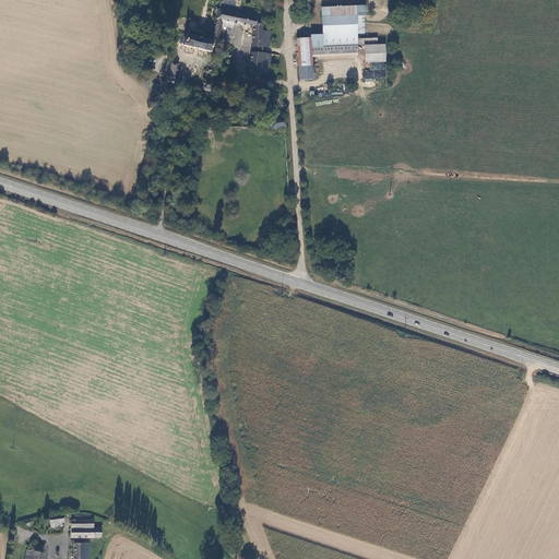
[(313,37),(309,37),(309,62),(311,62),(311,64),(314,64),(314,54),(359,54),(359,35),(367,35),(367,18),(368,18),(368,7),(324,8),(325,34),(313,34),(313,37)]
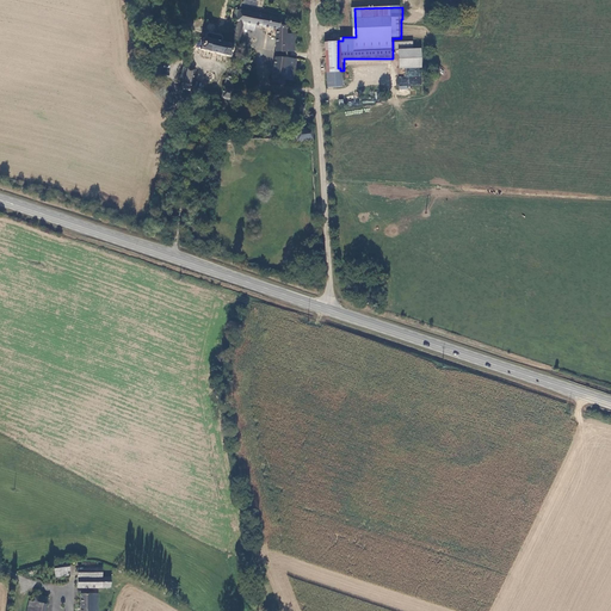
[(288,51),(296,50),(295,32),(287,34),(285,25),(281,24),(282,18),(275,17),(276,12),(263,10),(261,14),(240,8),(236,22),(254,25),(276,30),(276,51),(288,53),(288,51)]
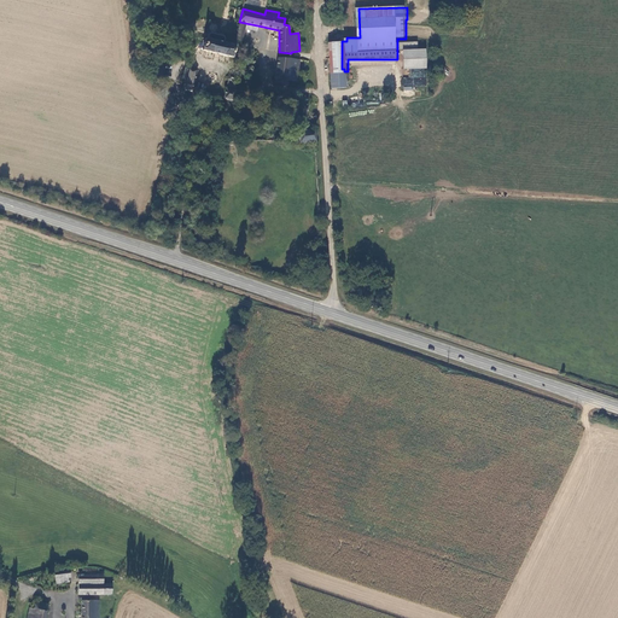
[(256,31),(257,25),(239,22),(239,24),(245,25),(244,29),(256,31)]
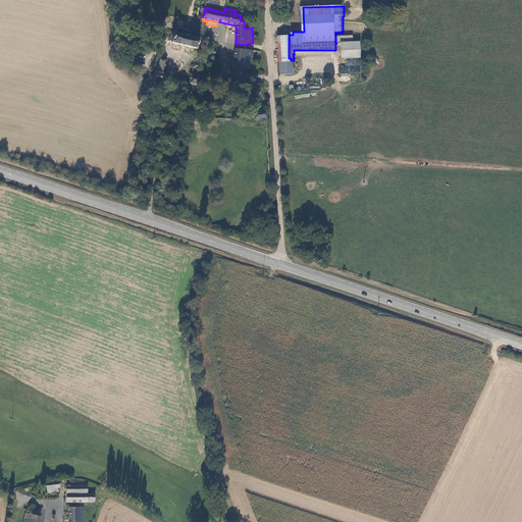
[(170,44),(196,50),(199,38),(189,36),(174,33),(173,32),(171,37),(170,44)]
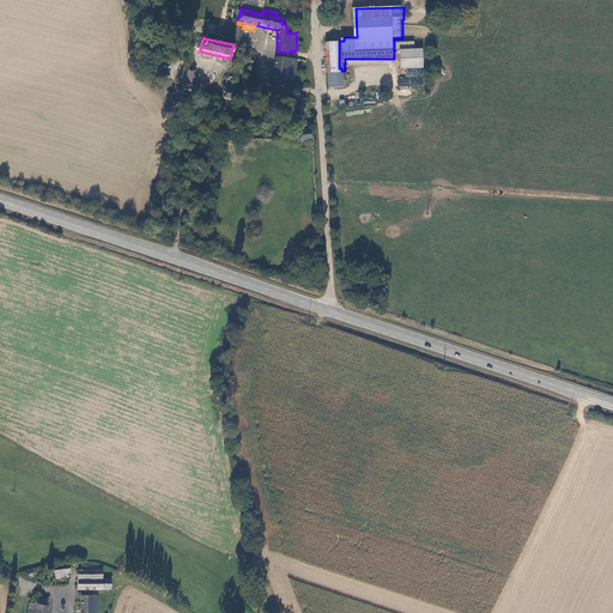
[(331,72),(341,71),(341,68),(339,68),(339,41),(329,41),(331,72)]
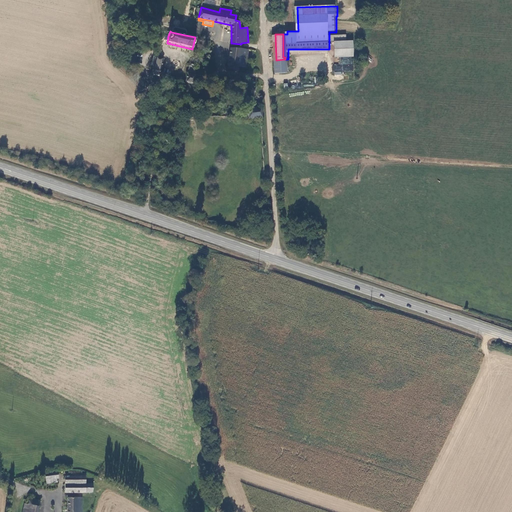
[(354,41),(334,42),(335,58),(354,57),(354,41)]
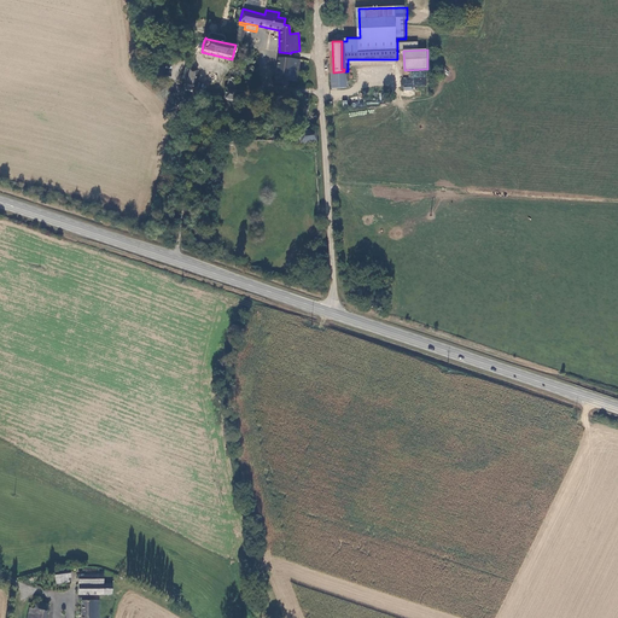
[(287,80),(296,81),(299,59),(278,58),(274,82),(287,85),(287,80)]
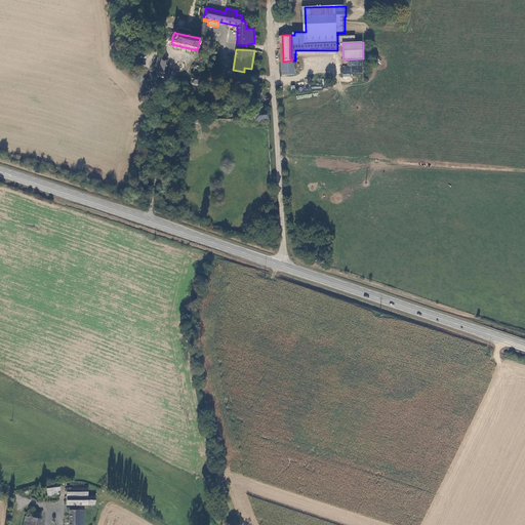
[(166,59),(158,57),(154,76),(162,78),(166,59)]
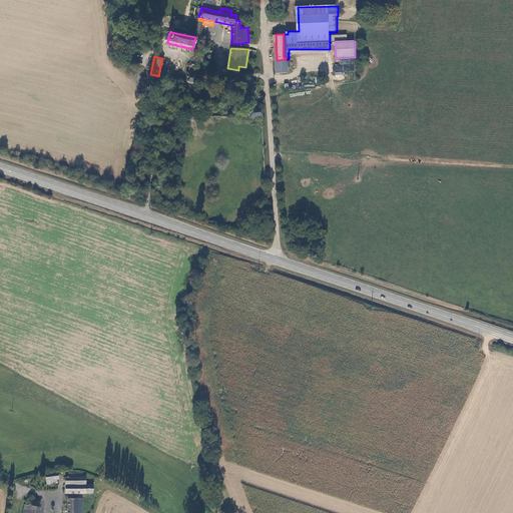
[(187,73),(185,81),(194,84),(195,78),(195,76),(196,71),(195,71),(194,75),(187,73)]
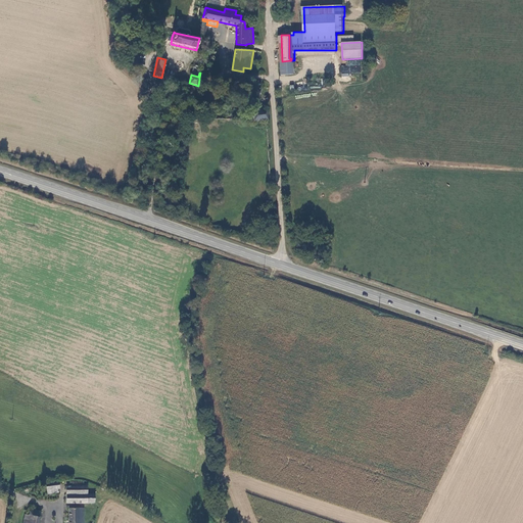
[(267,109),(252,110),(252,119),(253,122),(268,121),(267,109)]
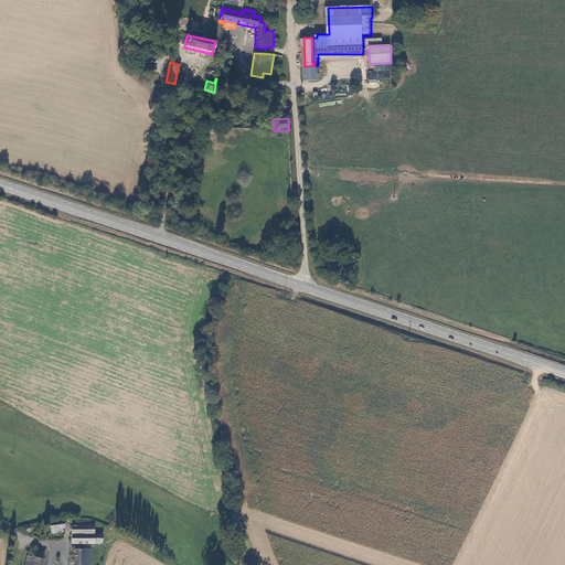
[(51,523),(52,531),(63,529),(65,528),(63,521),(51,523)]
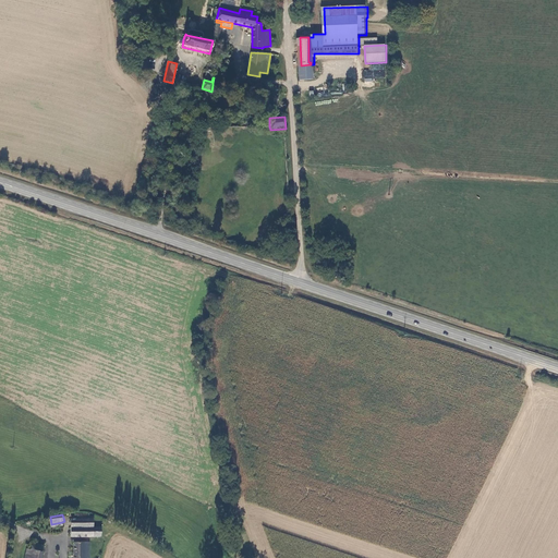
[(72,517),(72,528),(94,528),(94,517),(72,517)]
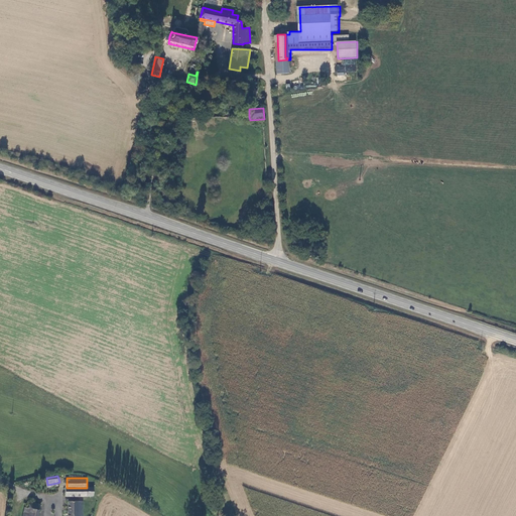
[(67,497),(94,496),(94,487),(87,488),(67,488),(67,497)]
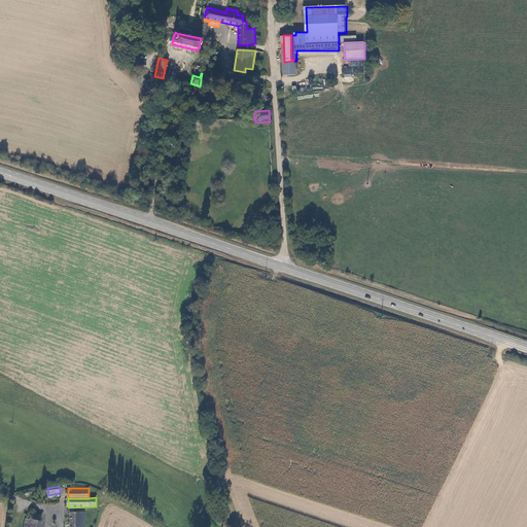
[(85,526),(85,513),(70,513),(70,526),(85,526)]
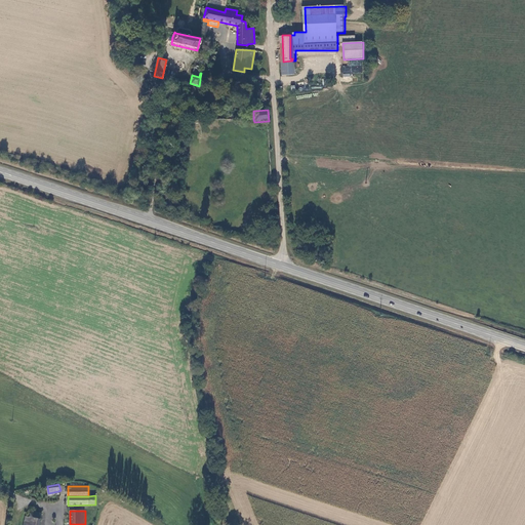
[(30,517),(25,516),(22,524),(39,524),(41,520),(39,519),(30,517)]
